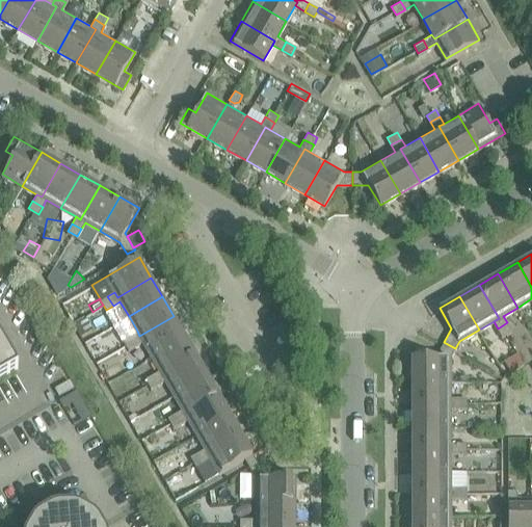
[(130,335),(135,344),(142,341),(151,356),(185,336),(174,316),(139,336),(137,331),(130,335)]
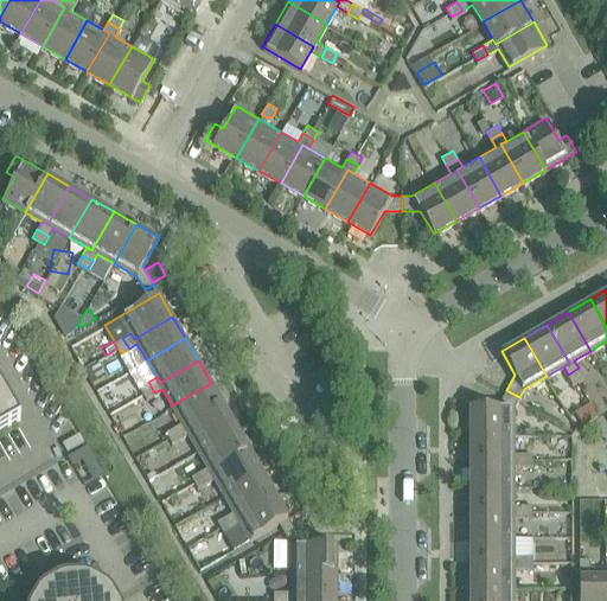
[(568,375),(573,383),(583,376),(579,368),(568,375)]
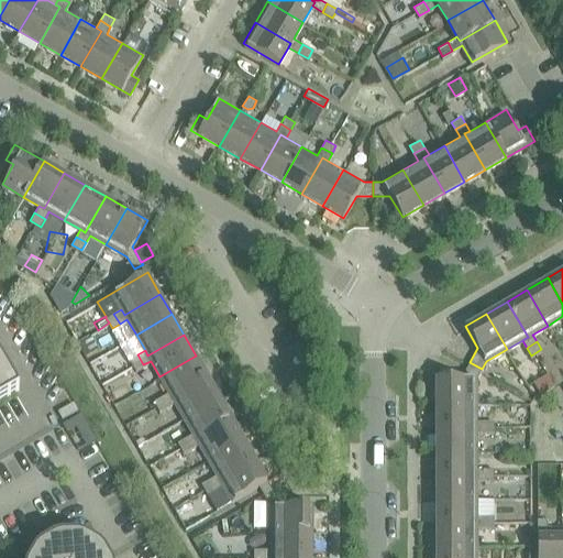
[(0,396),(20,386),(0,352),(0,396)]
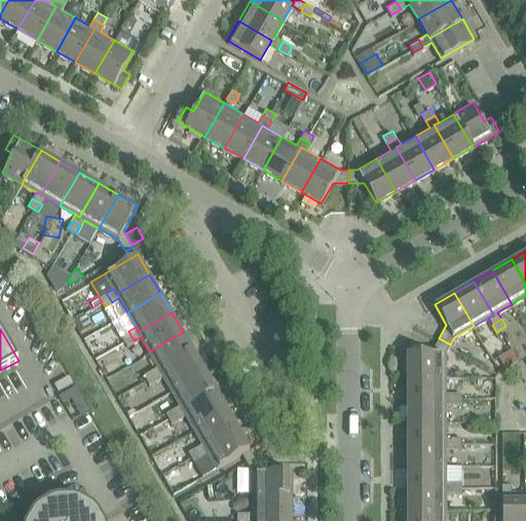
[(134,340),(128,331),(121,335),(127,344),(134,340)]
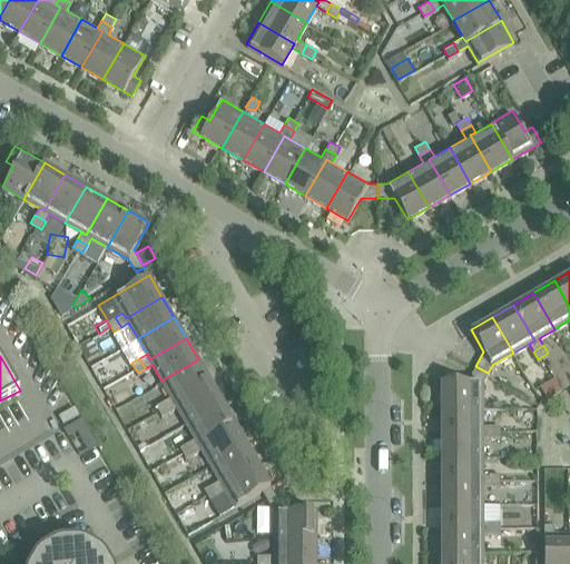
[(161,381),(170,396),(174,401),(209,379),(198,359),(161,381)]
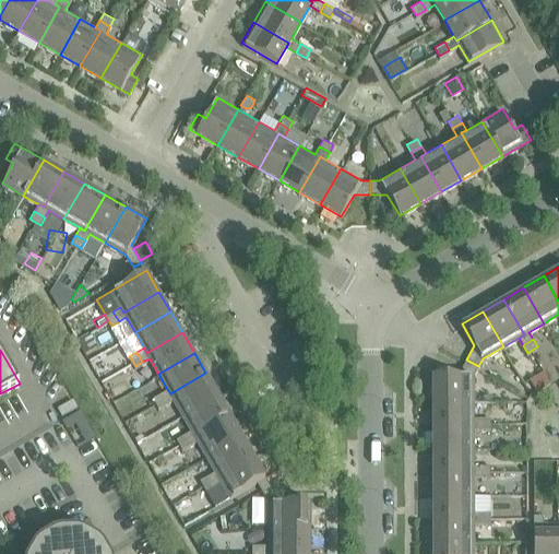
[(432,374),(432,399),(474,398),(474,374),(478,366),(466,360),(458,374),(432,374)]
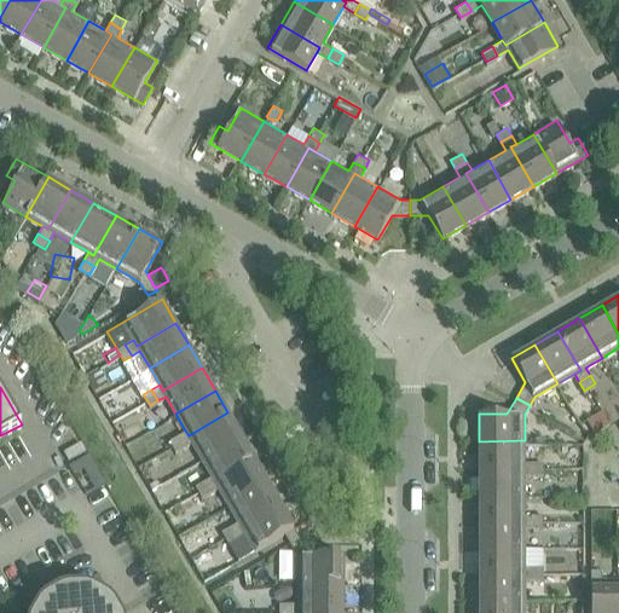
[(602,408),(586,416),(595,429),(609,421),(602,408)]
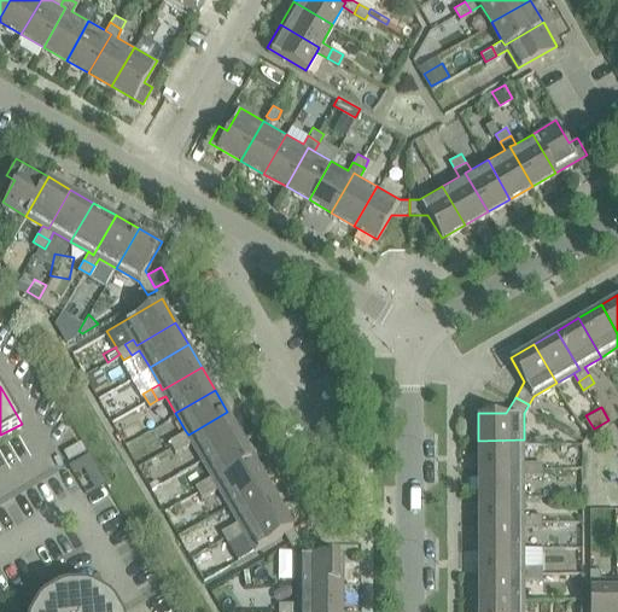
[(178,433),(184,446),(192,441),(202,458),(240,435),(227,412),(188,435),(185,430),(178,433)]
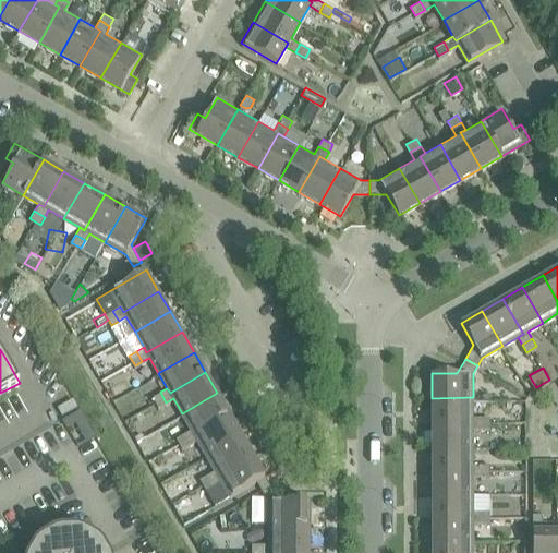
[(124,396),(138,388),(131,375),(117,383),(124,396)]
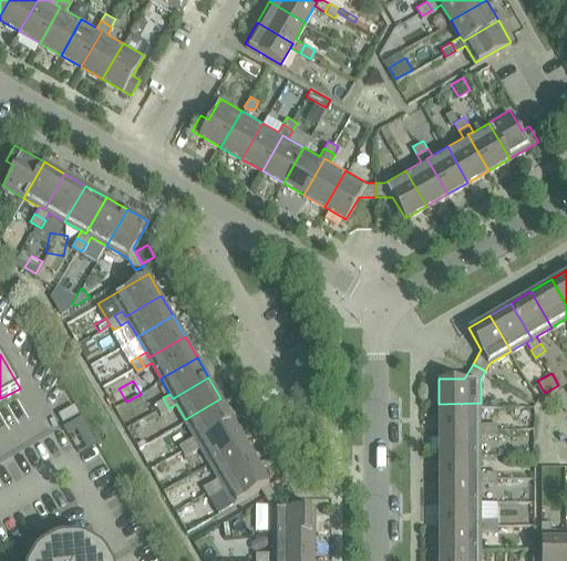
[(155,402),(161,413),(168,408),(163,397),(155,402)]
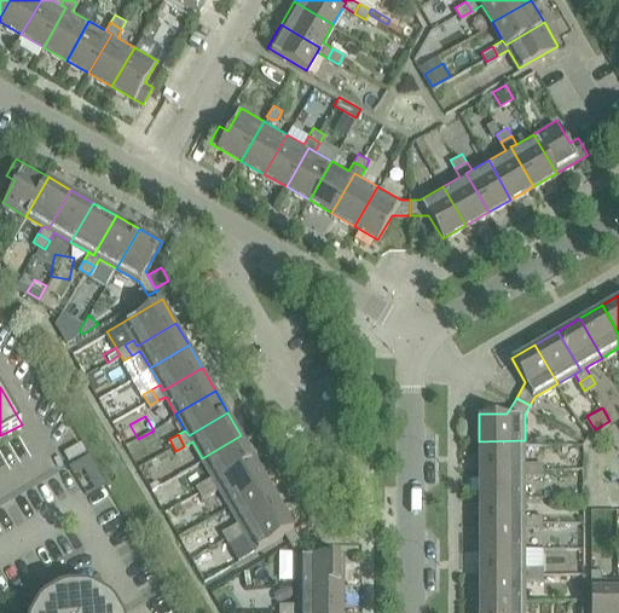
[(212,475),(215,481),(254,458),(241,435),(202,458),(212,475)]
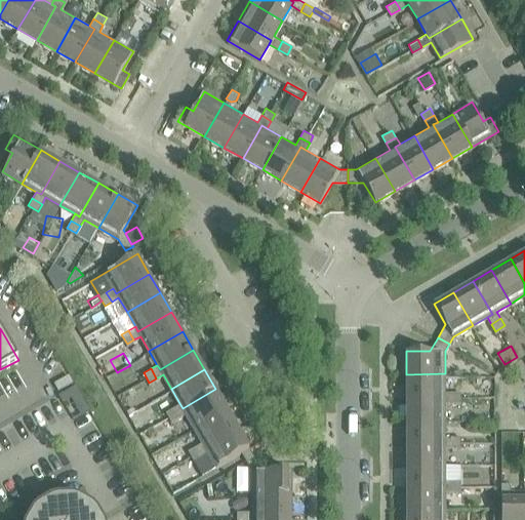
[(453,401),(453,391),(445,391),(445,373),(406,374),(406,396),(445,396),(445,401),(453,401)]
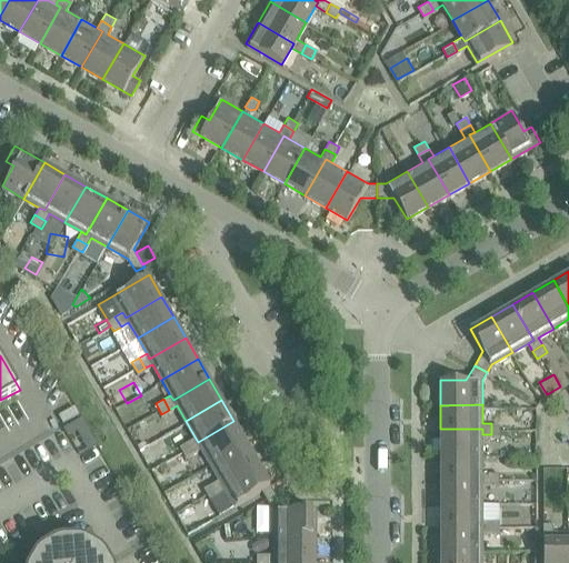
[(187,441),(193,451),(201,446),(210,462),(246,442),(233,421),(198,442),(195,436),(187,441)]
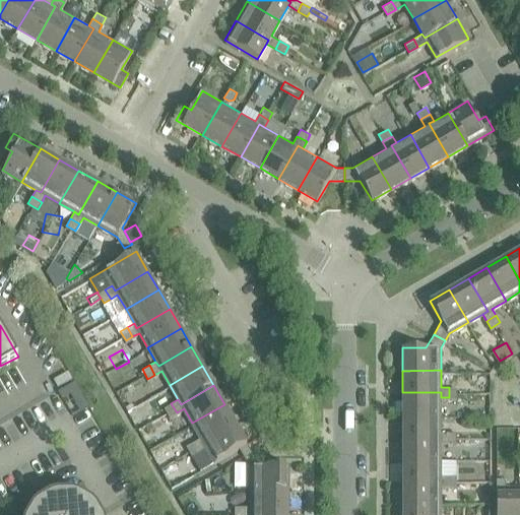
[(441,397),(441,392),(402,392),(402,414),(441,414),(441,397)]
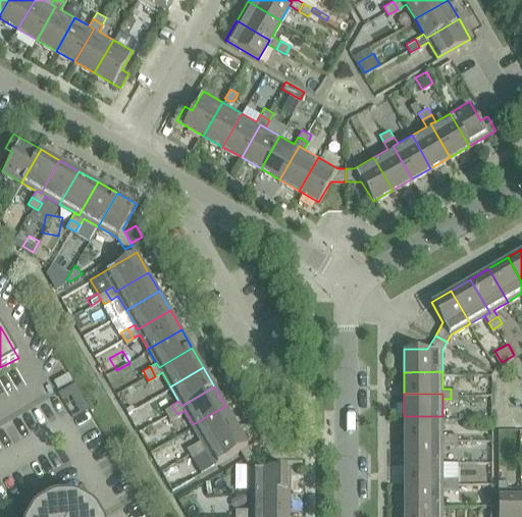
[(165,409),(170,418),(177,414),(171,405),(165,409)]
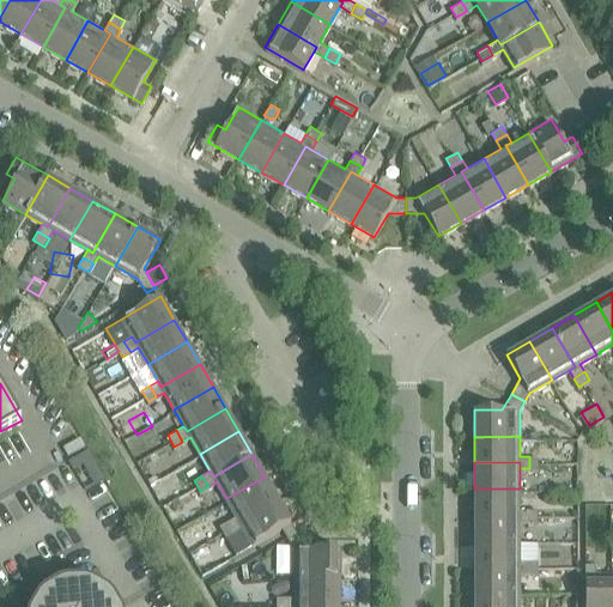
[(236,515),(240,521),(278,498),(265,477),(226,498),(236,515)]
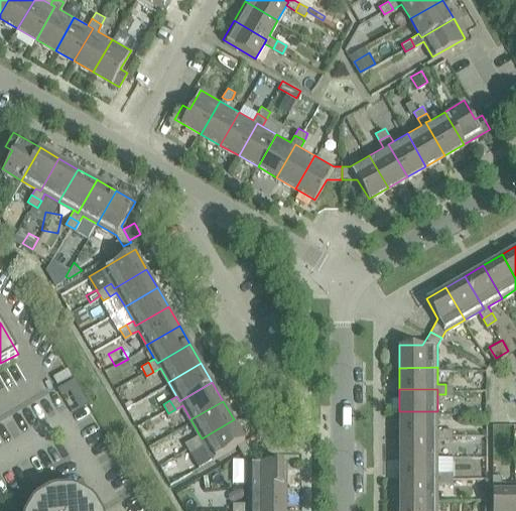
[(445,438),(445,427),(437,427),(437,411),(399,411),(399,432),(437,432),(437,438),(445,438)]
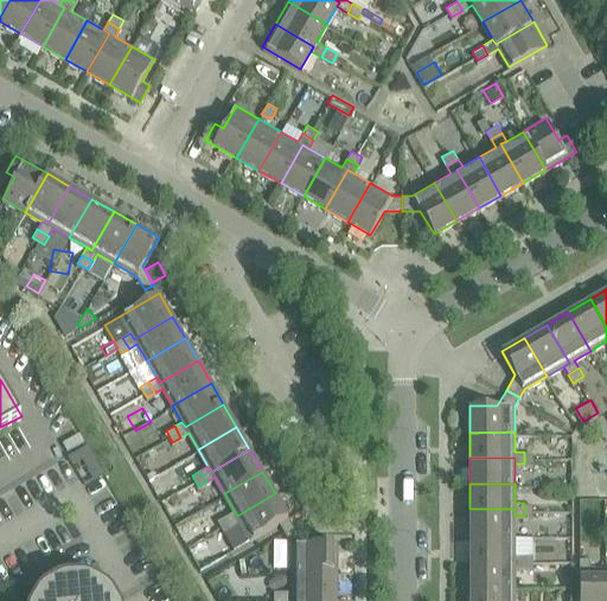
[(225,515),(231,526),(240,522),(250,538),(288,517),(275,493),(237,516),(234,510),(225,515)]
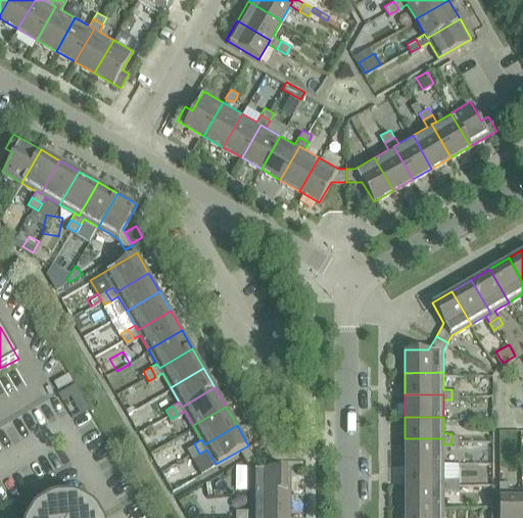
[(443,461),(443,444),(443,438),(405,438),(405,461),(443,461)]
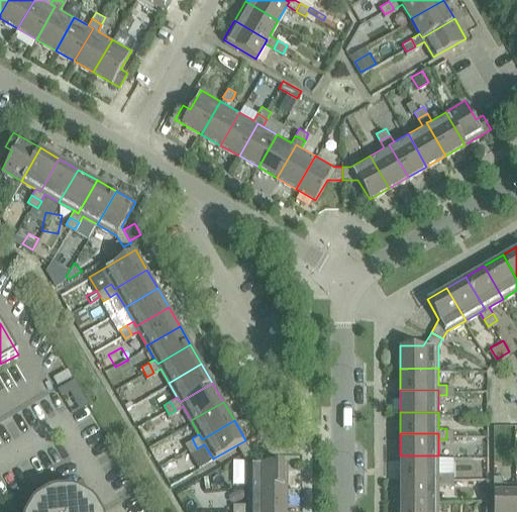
[(192,438),(185,442),(191,451),(197,448),(192,438)]
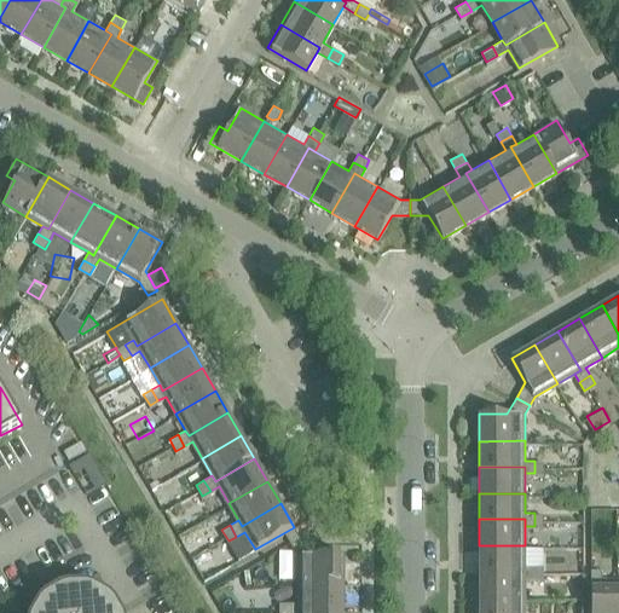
[(299,582),(343,582),(343,555),(311,555),(299,536),(290,541),(299,555),(299,582)]
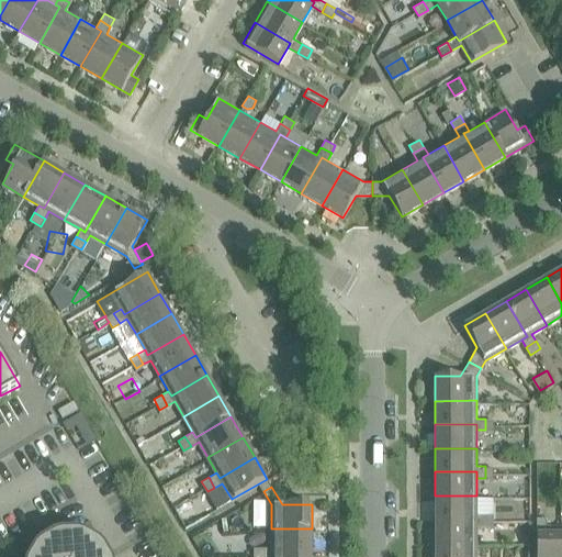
[(476,519),(476,525),(485,525),(485,513),(476,513),(476,496),(435,496),(436,519),(476,519)]
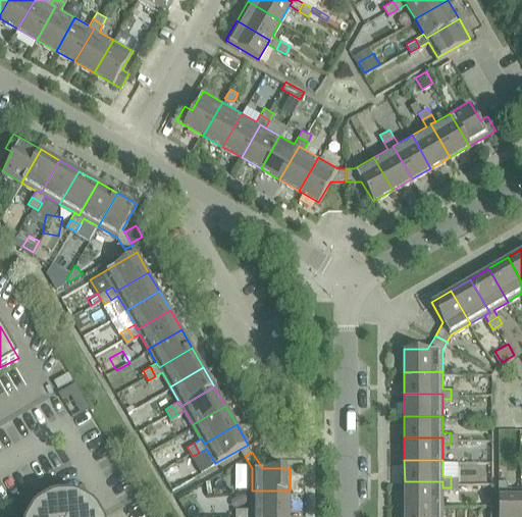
[(507,478),(499,478),(499,490),(504,490),(507,486),(507,478)]
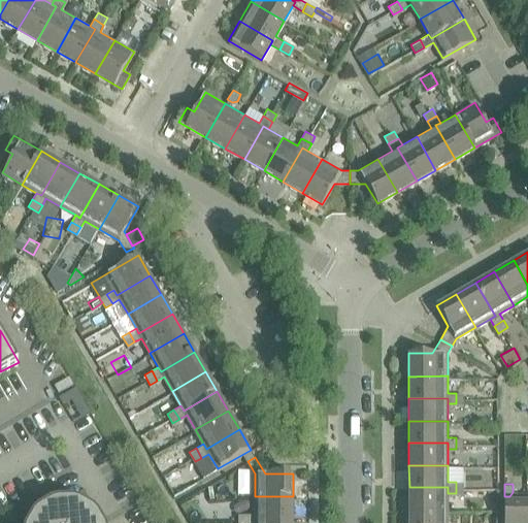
[(409,487),(409,510),(448,510),(448,493),(448,487),(409,487)]
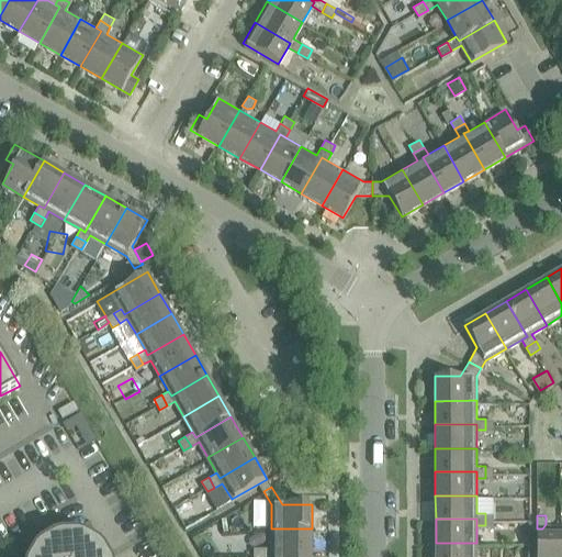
[(312,552),(312,528),(271,528),(271,546),(271,553),(312,552)]
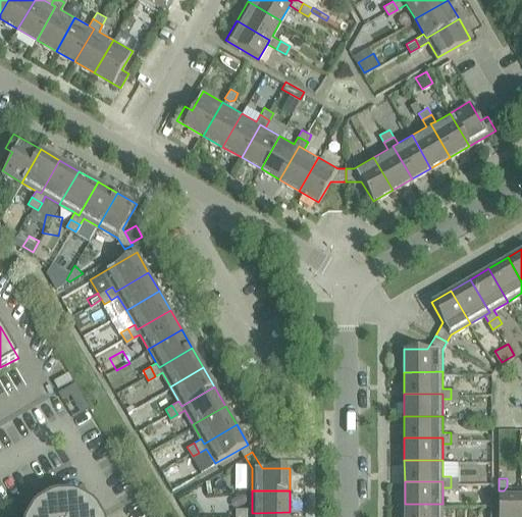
[(102,516),(97,508),(93,503),(79,496),(72,494),(57,494),(51,496),(37,503),(33,508),(27,516),(102,516)]
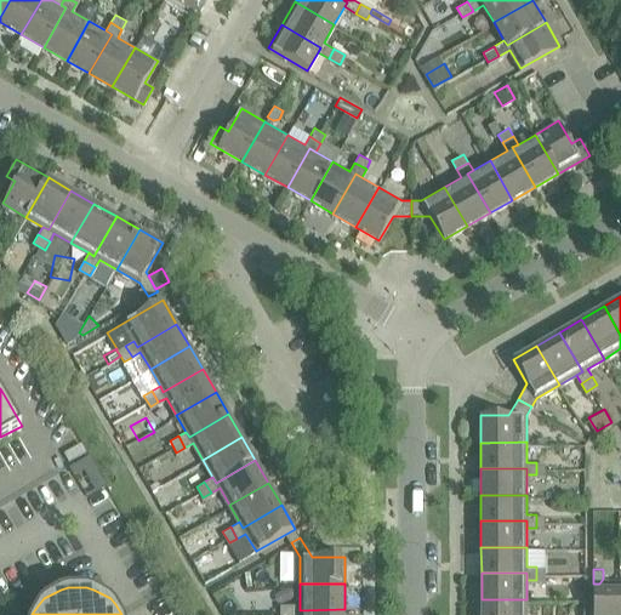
[(620,614),(620,588),(593,588),(592,614),(620,614)]
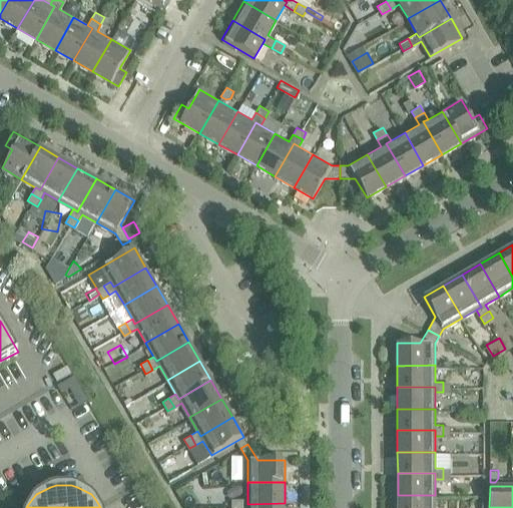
[(434,507),(435,495),(398,495),(397,507),(434,507)]
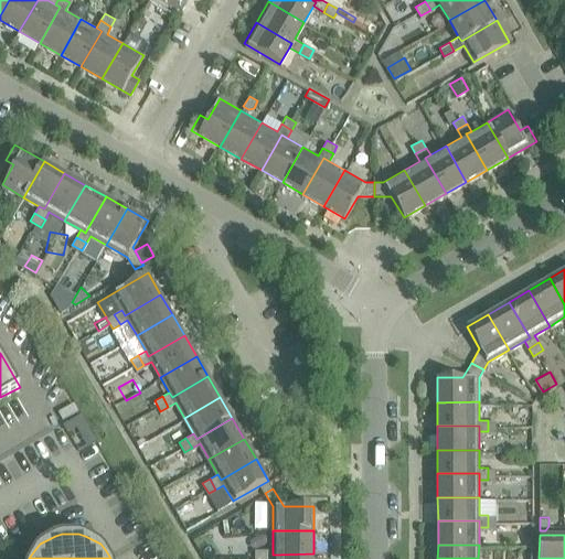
[(255,548),(254,558),(263,558),(264,548),(255,548)]
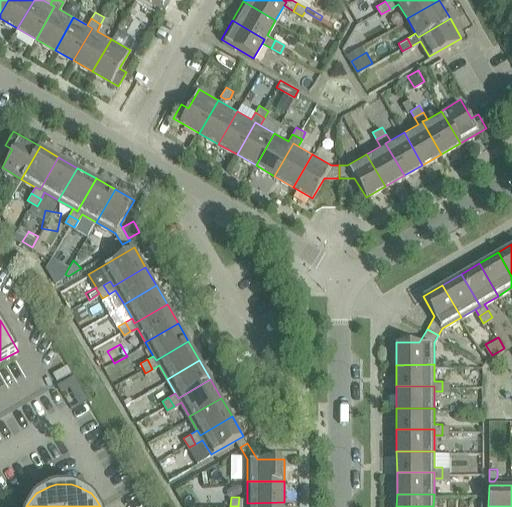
[(239,497),(238,506),(283,506),(284,502),(247,503),(247,497),(239,497)]
